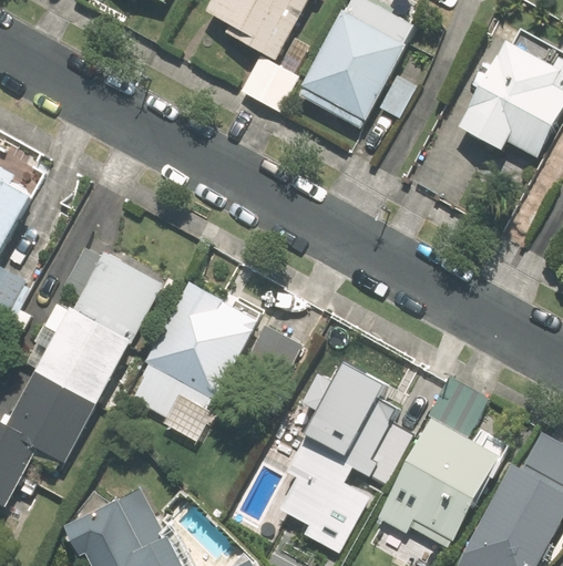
[(213,0),(207,10),(232,23),(226,31),(275,58),(306,0),(213,0)]
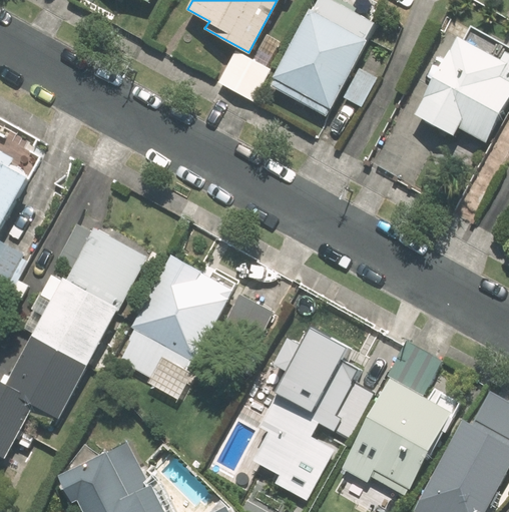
[(372,21),(335,0),(317,0),(313,9),(310,7),(272,74),(276,77),(271,86),(323,114),(328,105),(330,107),(367,39),(363,38),(372,21)]
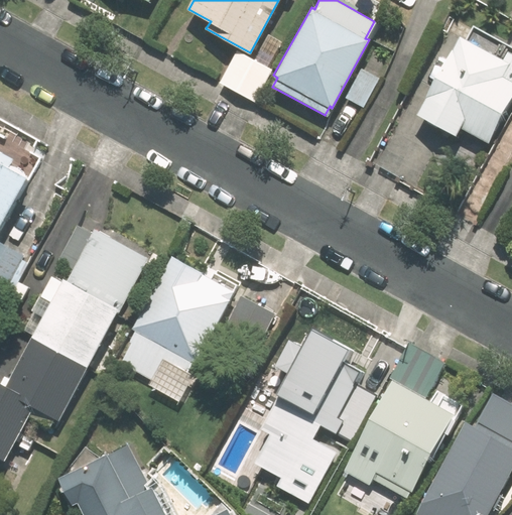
[(463,38),(419,117),(458,138),(463,129),(490,144),(511,103),(511,47),(476,28),(469,41),(463,38)]
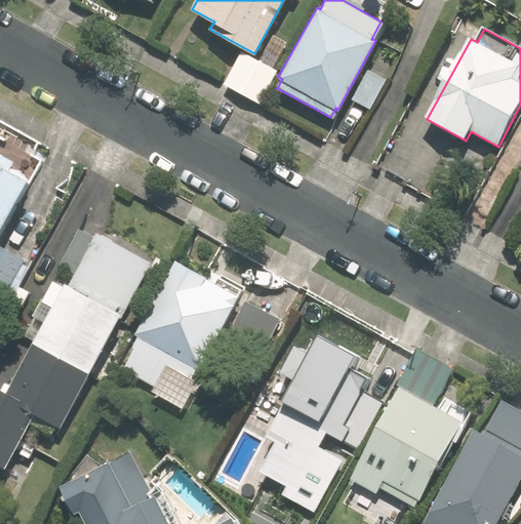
[(271,67),(285,41),(271,33),(257,58),(240,49),(221,83),(257,103),(276,69),(271,67)]
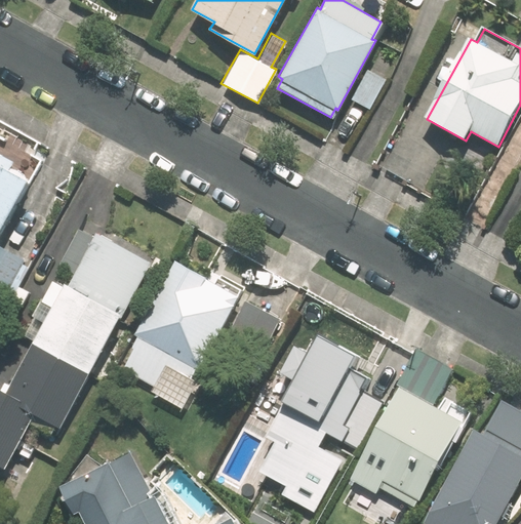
[(369,71),(353,99),(370,109),(387,81),(369,71)]
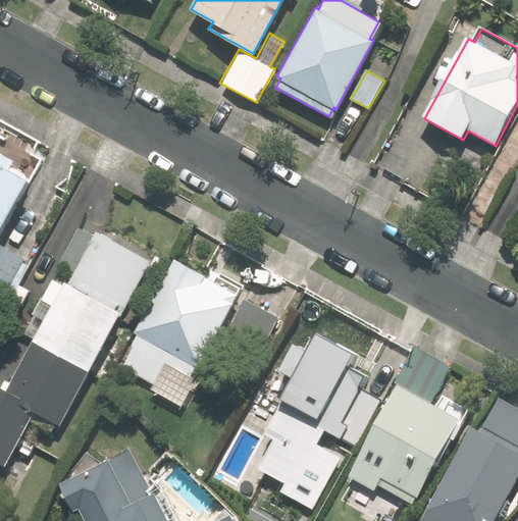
[(13,162),(0,154),(0,296),(4,298),(26,259),(0,245),(0,227),(27,178),(9,169),(13,162)]
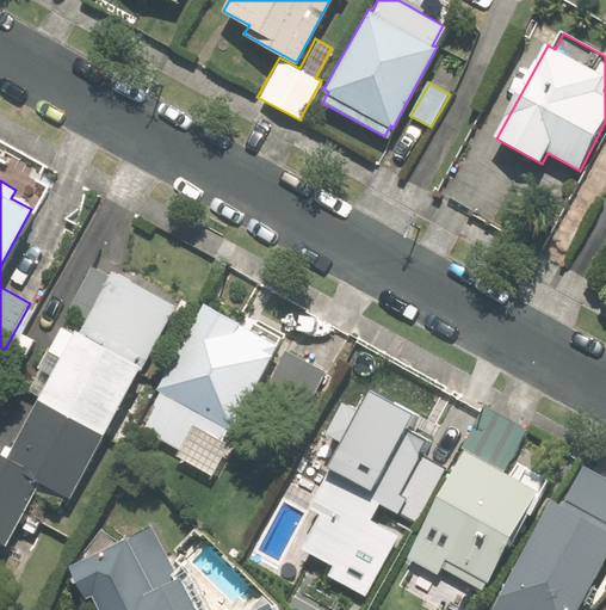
[(105,277),(91,269),(36,368),(39,369),(29,390),(37,396),(4,457),(0,455),(0,544),(2,546),(38,480),(66,495),(136,369),(137,370),(173,307),(109,271),(105,277)]
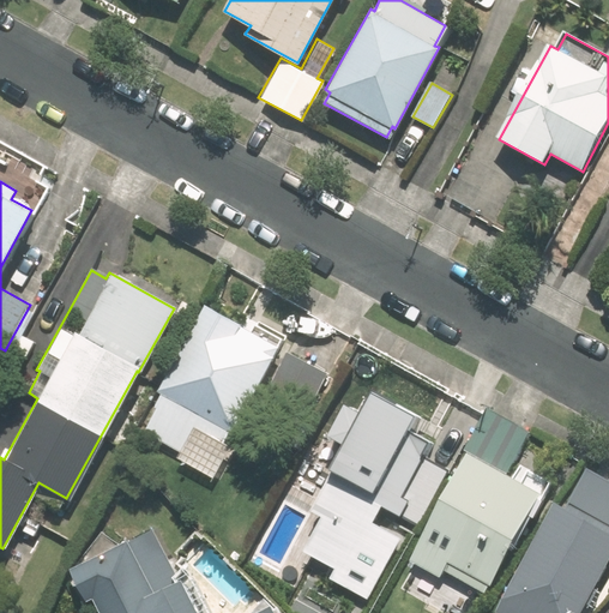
[(231,434),(278,349),(204,310),(158,392),(160,395),(139,431),(157,440),(160,436),(166,439),(175,424),(188,431),(198,415),(231,434)]
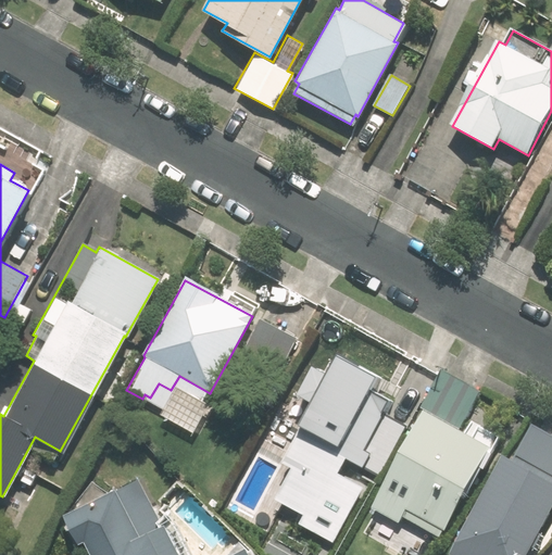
[(273,376),(295,338),(259,318),(238,356),(273,376)]
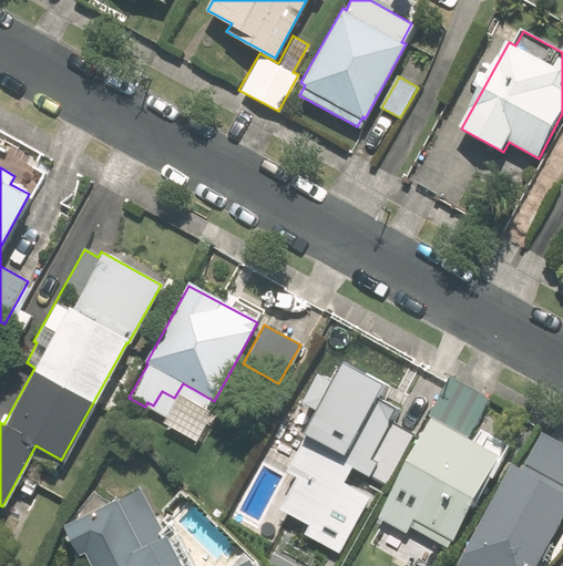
[(368,386),(335,368),(329,378),(314,369),(296,401),(311,410),(292,445),(294,446),(280,470),(290,475),(273,506),(303,524),(298,531),(334,551),(365,494),(339,480),(347,465),(364,474),(400,409),(366,390),(368,386)]
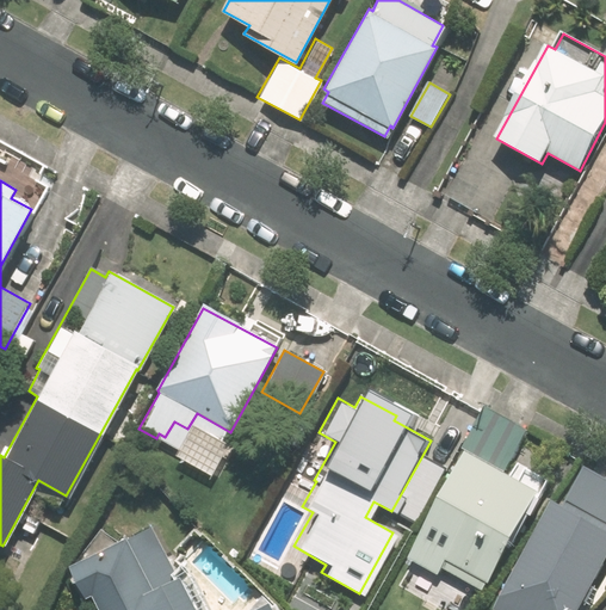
[(486,583),(536,491),(502,472),(525,431),(482,407),(459,448),(467,451),(407,558),(434,573),(438,567),(477,589),(483,580),(486,583)]
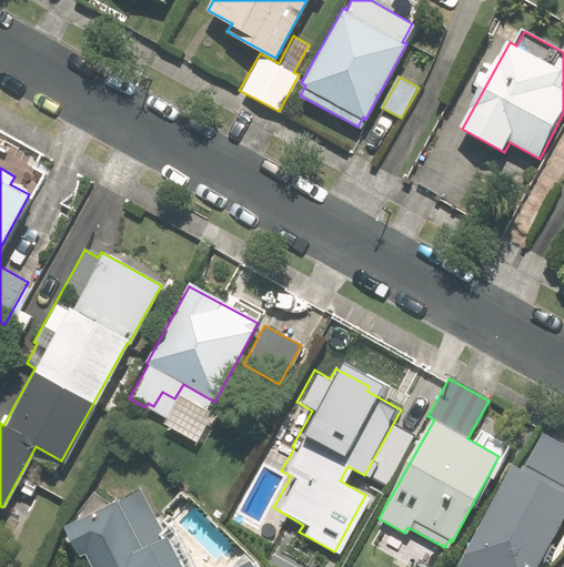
[(535,566),(563,516),(563,486),(515,459),(459,560),(470,566),(535,566)]
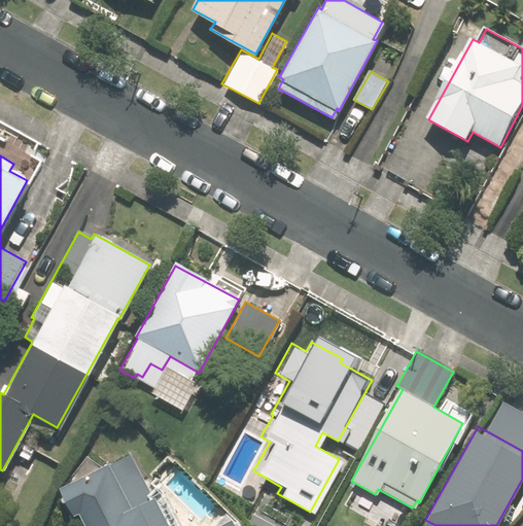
[(148,492),(129,455),(109,465),(108,462),(59,488),(72,515),(77,513),(83,525),(181,525),(161,485),(148,492)]
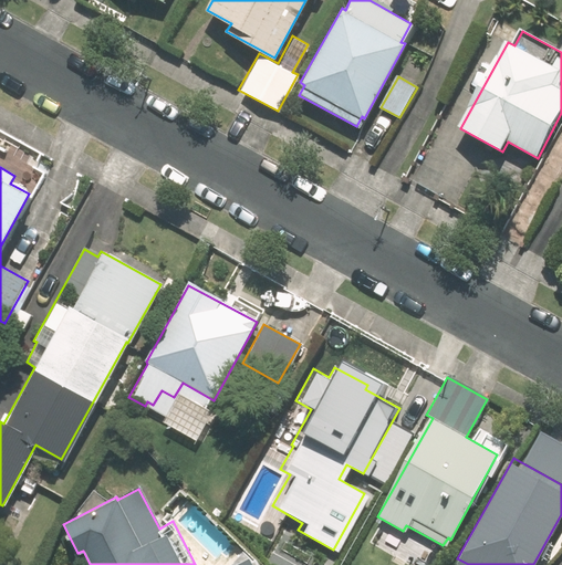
[(232,564),(256,564),(251,555),(232,564)]
